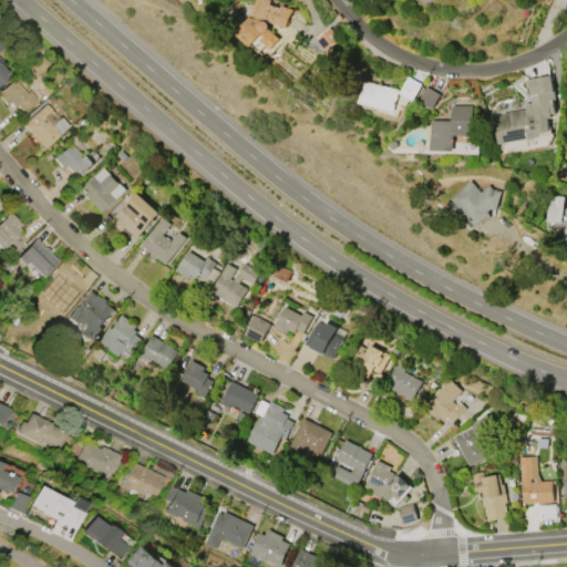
[(250,17),(255,0),(268,0),(268,3),(279,7),(279,4),(292,9),(286,28),(270,22),(268,28),(279,39),(271,48),(258,37),(250,45),(236,32),(250,17)]
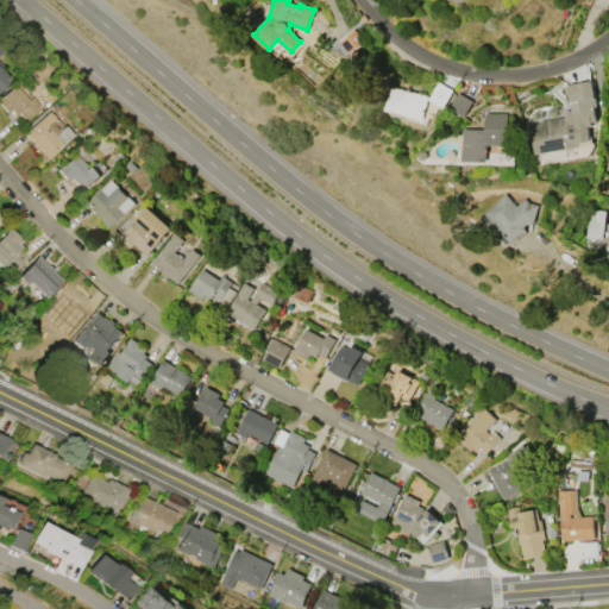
[(350,54),(339,41),(353,29),(365,42),(350,54)]
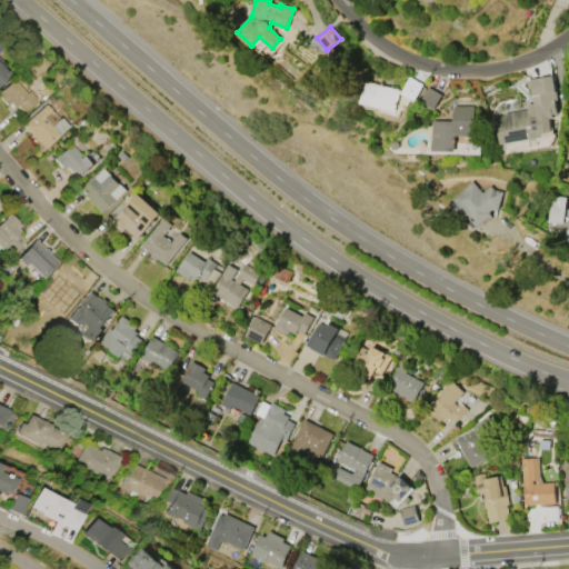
[(0,65),(0,50),(5,46),(0,41),(0,82),(9,73),(0,65)]
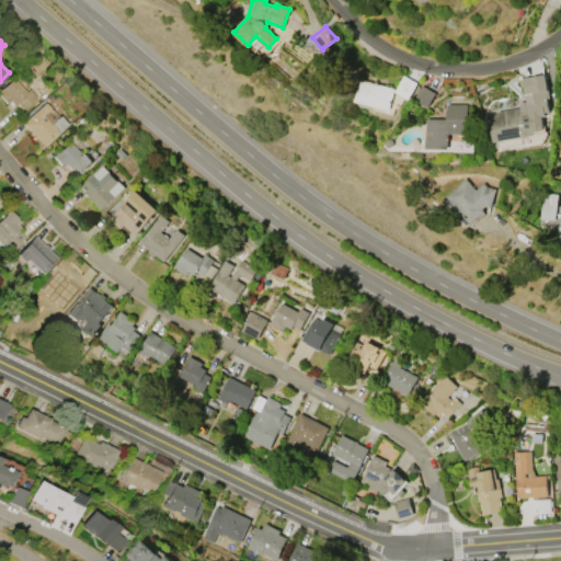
[(547,115),(541,116),(544,129),(533,132),(533,135),(492,141),(488,113),(496,112),(496,111),(518,107),(517,102),(524,101),(523,93),(525,93),(522,77),(546,73),(549,98),(547,99),(549,111),(547,115)]
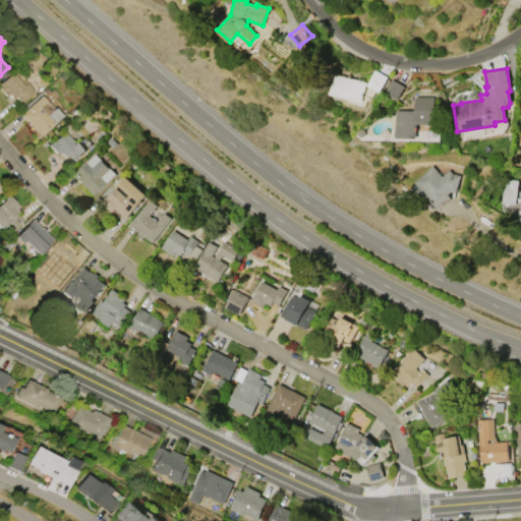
[(365,85),(374,69),(388,76),(379,93),(365,85)]
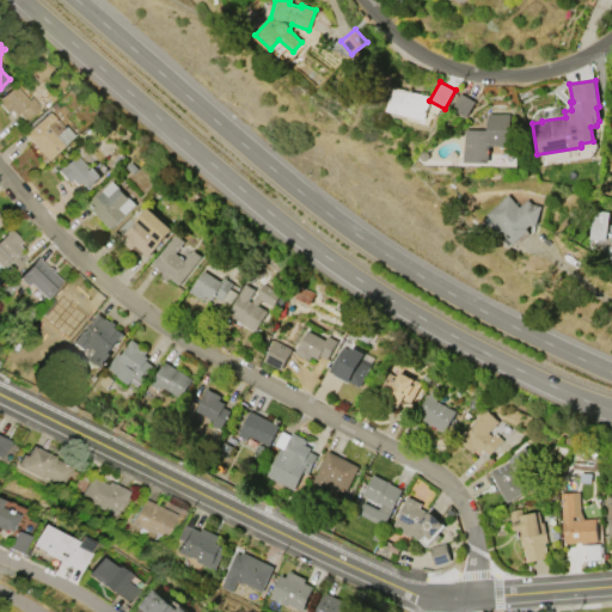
[(38,106),(23,120),(18,114),(14,116),(10,111),(7,112),(0,104),(0,97),(1,98),(16,85),(29,101),(31,98),(38,106)]
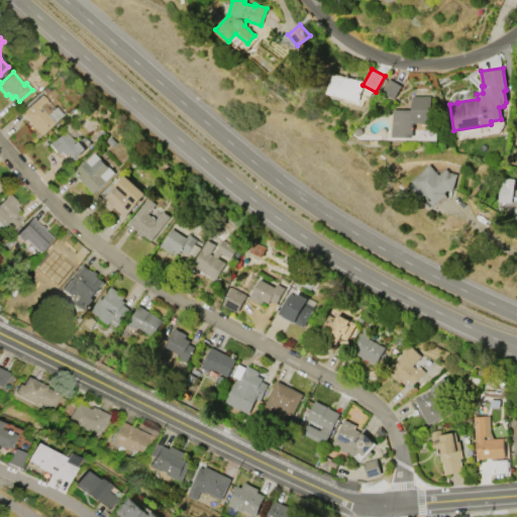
[(363,81),(357,101),(326,93),(331,73),(363,81)]
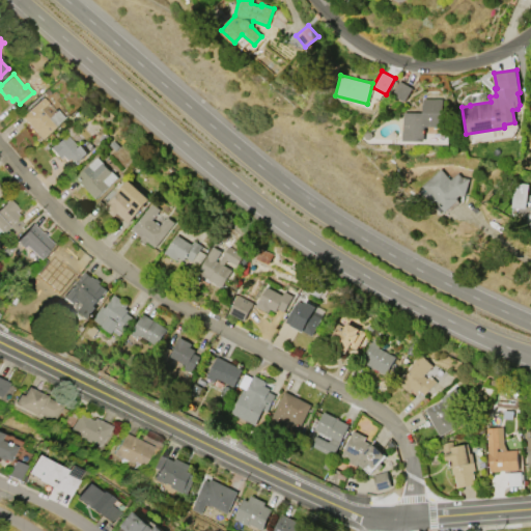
[(399,81),(412,88),(404,101),(392,93),(399,81)]
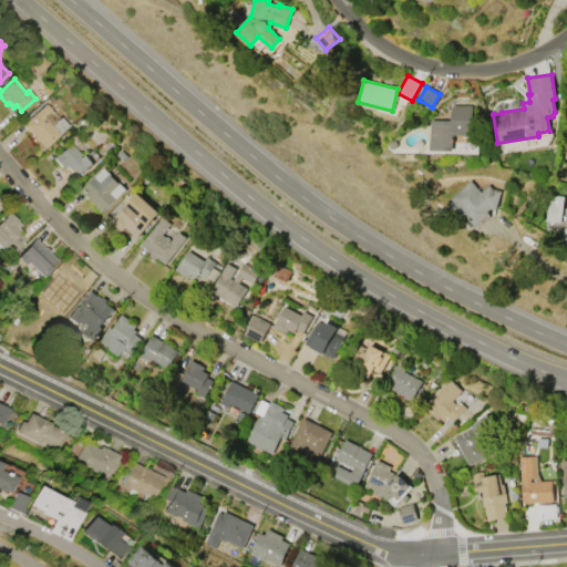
[(22,125),(45,104),(59,119),(61,116),(69,126),(43,148),(22,125)]
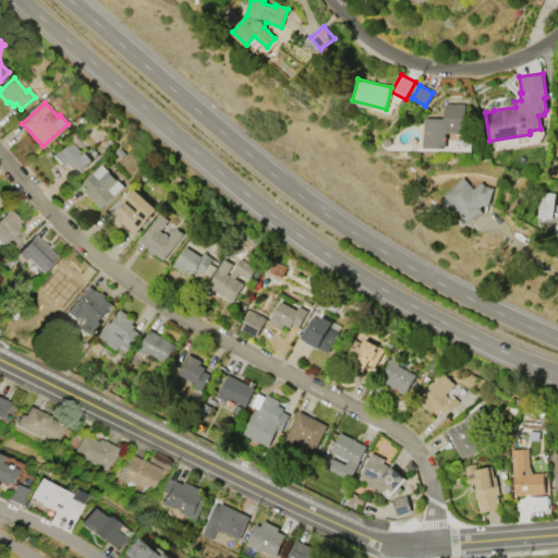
[(445,148),(422,147),(423,118),(444,118),(444,104),(464,104),(464,133),(446,133),(445,148)]
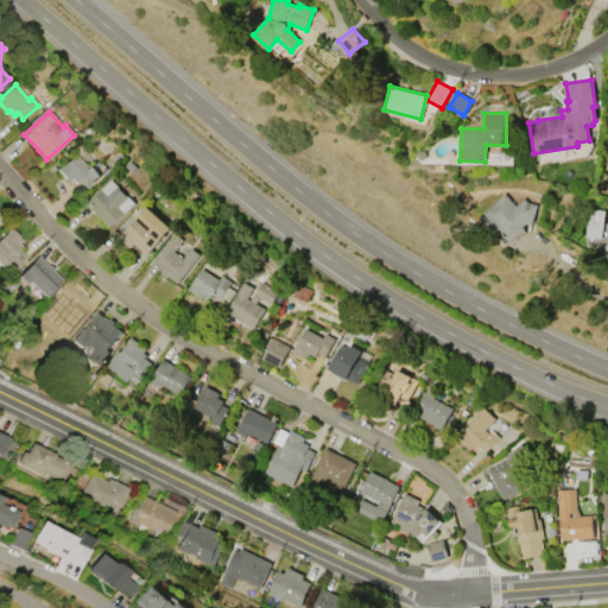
[(56,170),(75,153),(88,169),(93,165),(100,175),(82,189),(77,183),(75,185),(70,179),(68,183),(56,170)]
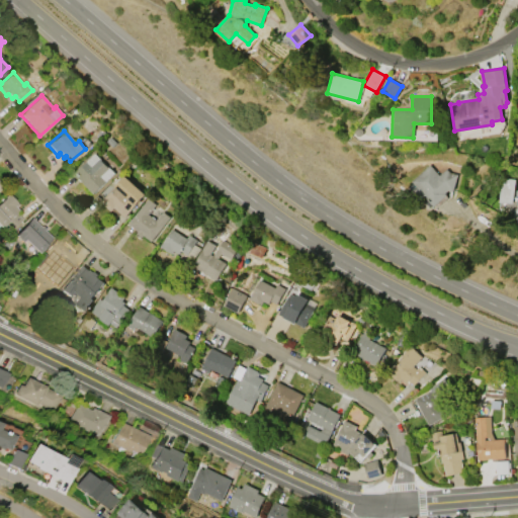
[(114,173),(93,193),(74,173),(95,153),(109,169),(110,168),(114,173)]
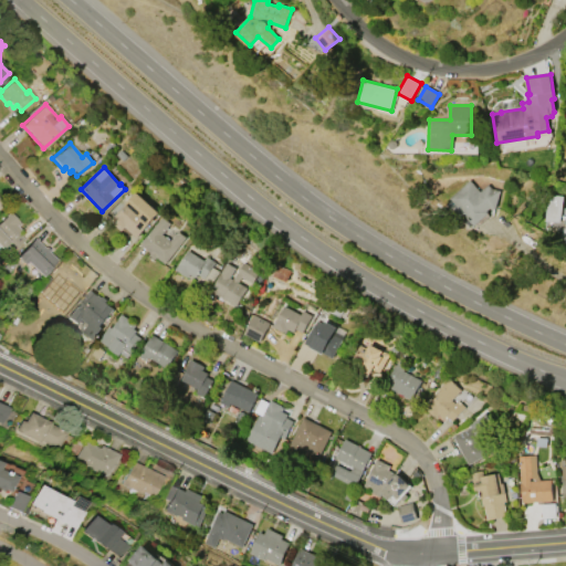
[(490,207),(486,210),(489,212),(475,226),(449,197),(469,179),(480,191),(488,184),(491,188),(500,190),(496,209),(490,207)]
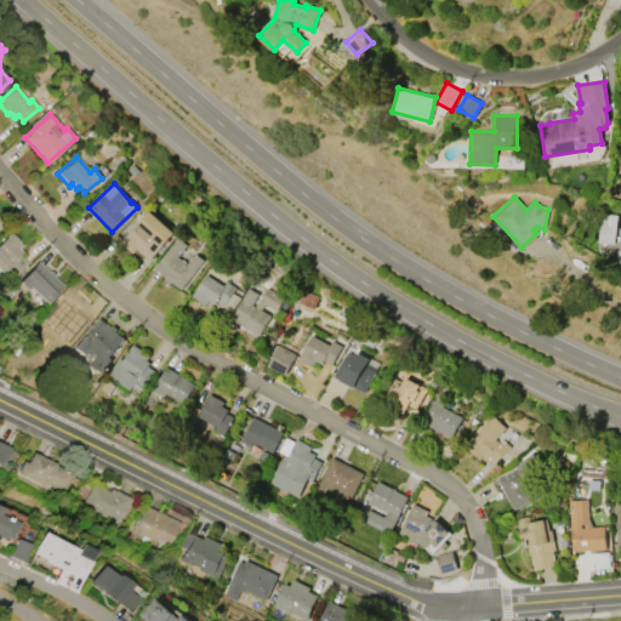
[(174,233),(149,260),(136,249),(132,254),(120,243),(148,211),(174,233)]
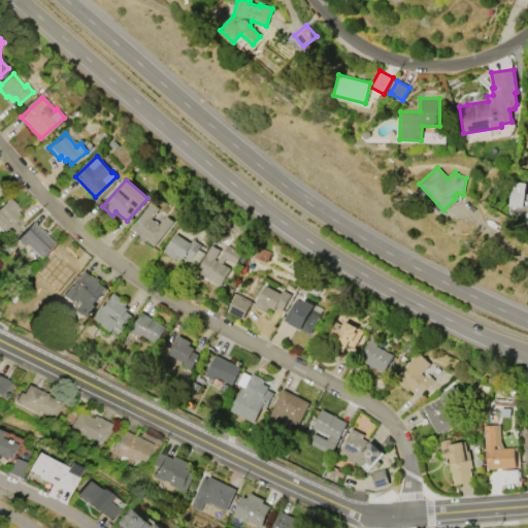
[(527,222),(524,222),(525,215),(508,213),(510,182),(526,183),(525,193),(527,193),(527,222)]
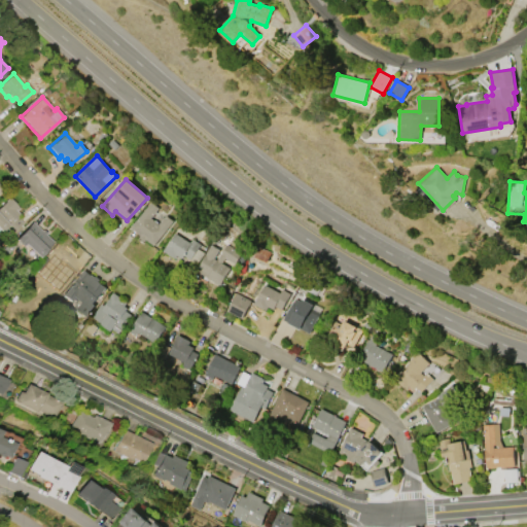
[(0,205),(9,198),(19,208),(15,211),(21,216),(18,218),(23,223),(7,237),(2,231),(0,232),(0,205)]
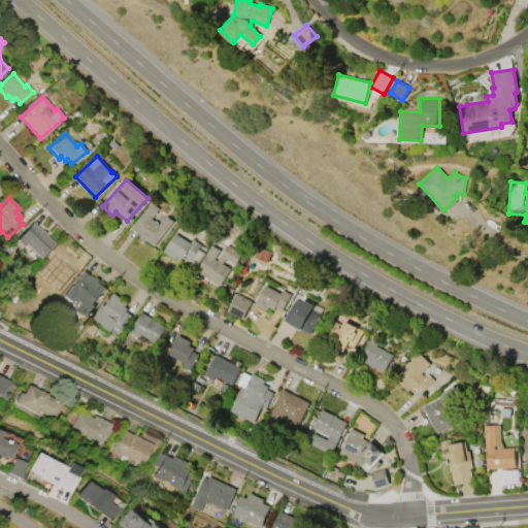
[(151,202),(158,207),(150,218),(159,224),(165,215),(173,221),(155,245),(131,227),(151,202)]
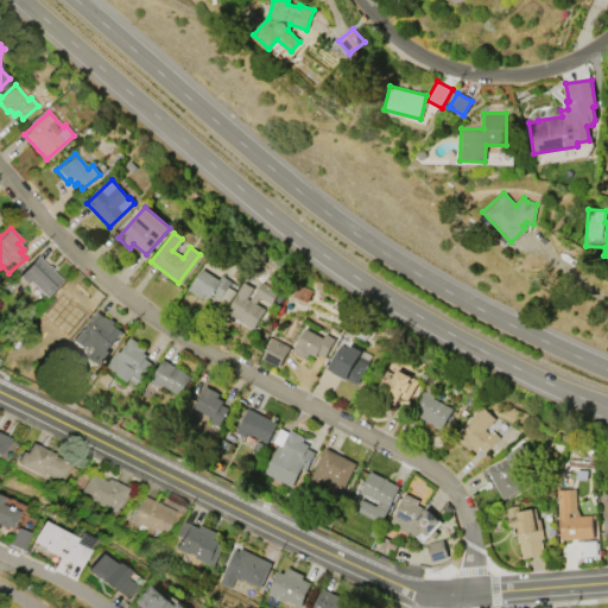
[(44,297),(27,282),(25,284),(18,276),(37,255),(48,266),(49,265),(54,270),(52,271),(62,279),(44,297)]
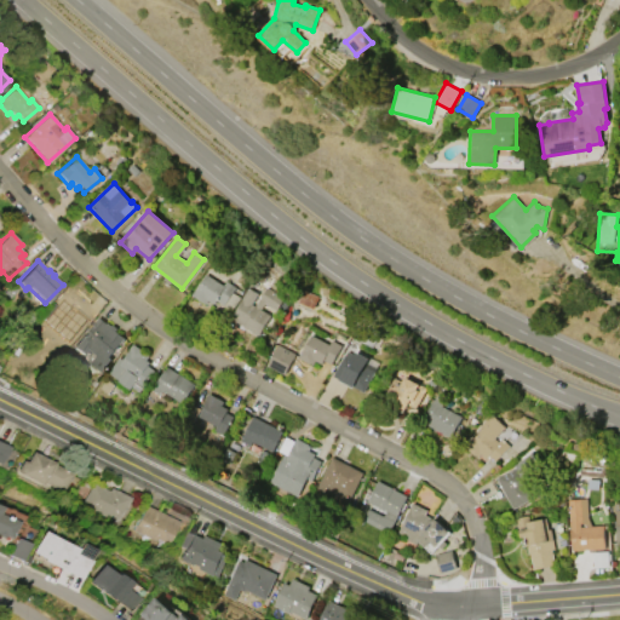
[(233,309),(217,299),(214,304),(208,300),(206,304),(191,296),(205,274),(223,285),(225,281),(235,287),(231,293),(239,298),(233,309)]
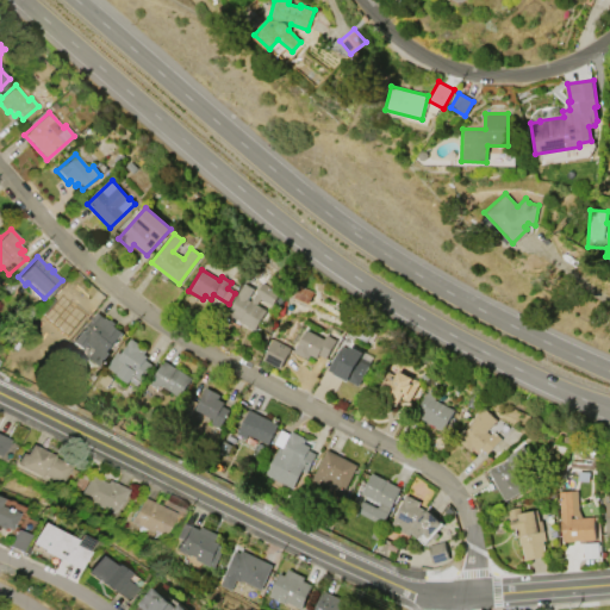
[(243,282),(253,288),(247,299),(250,300),(261,282),(279,293),(272,305),(260,298),(256,304),(266,310),(254,329),(225,312),(243,282)]
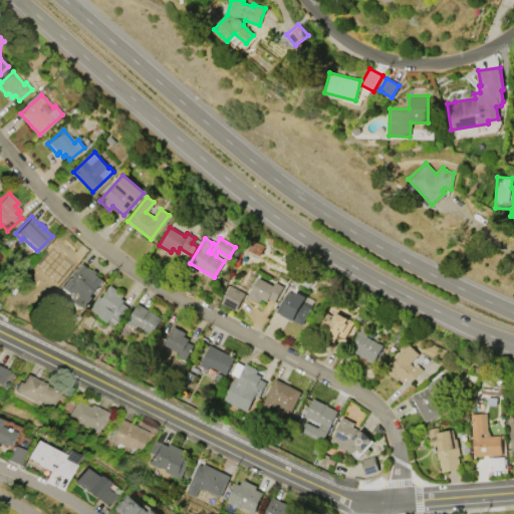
[(263,246),(259,256),(246,250),(250,240),(263,246)]
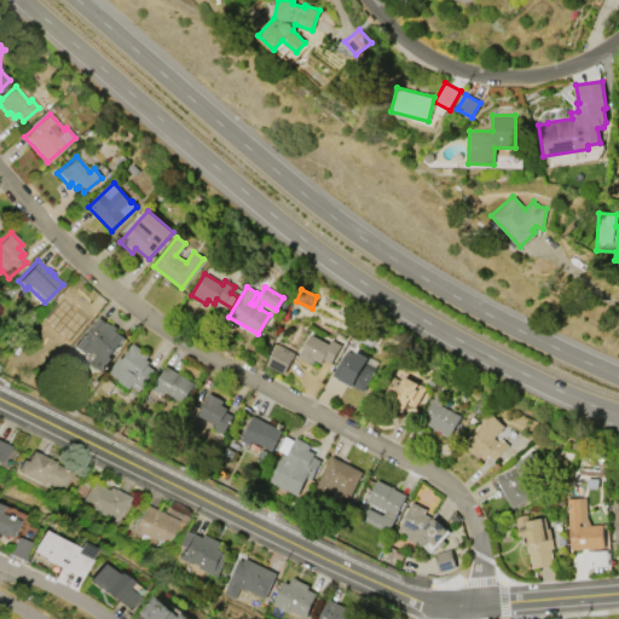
[(88,319),(74,336),(50,316),(65,298),(64,296),(69,290),(80,299),(79,300),(81,302),(79,305),(85,311),(81,314),(88,319)]
